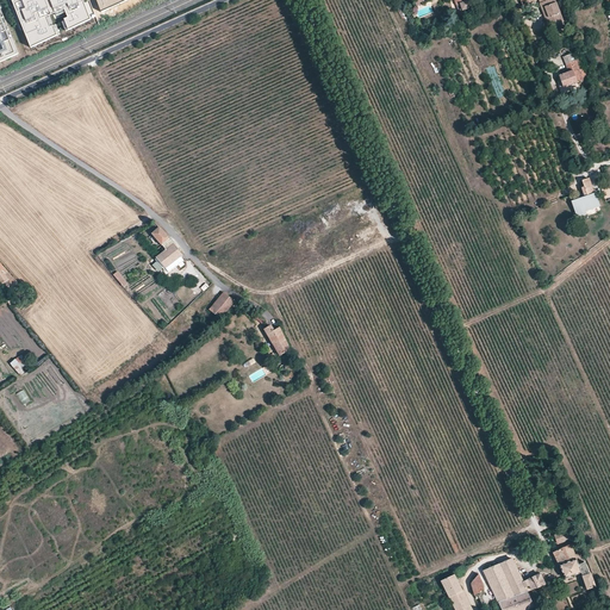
[(12,0),(27,39),(31,39),(14,0),(12,0)]
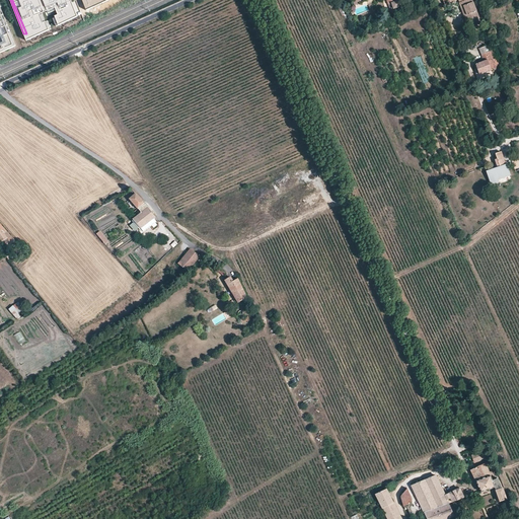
[(12,0),(26,33),(23,33),(26,41),(49,29),(46,21),(43,22),(38,8),(40,7),(45,5),(47,11),(55,8),(56,10),(58,14),(55,16),(55,17),(59,25),(77,16),(74,8),(72,9),(68,0),(12,0)]
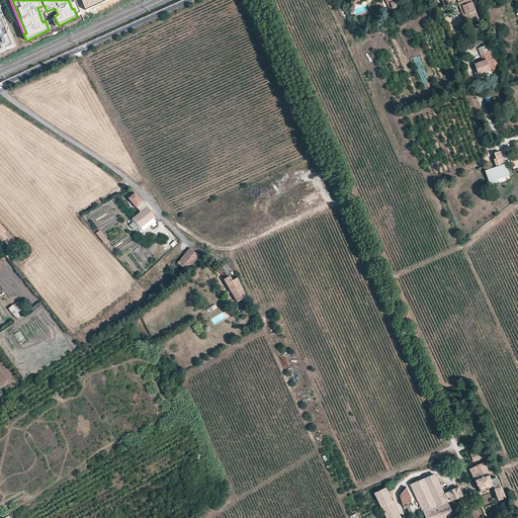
[(82,0),(87,9),(106,0),(82,0)]
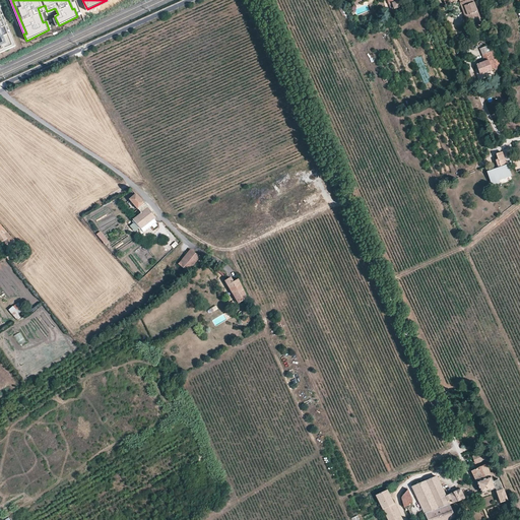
[(399,0),(398,0),(387,0),(389,4),(392,3),(394,8),(400,6),(398,1),(399,0)]
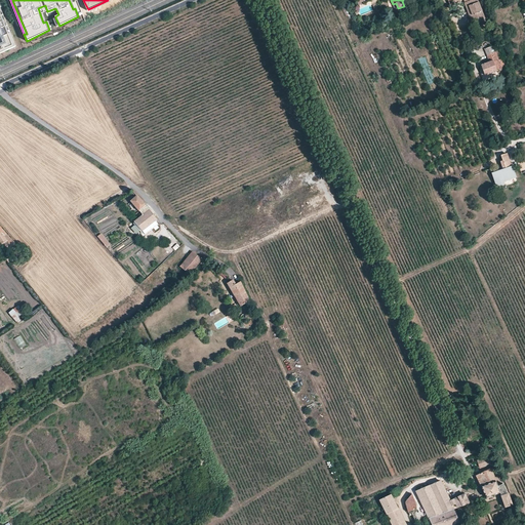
[(479,17),(476,19),(469,1),(471,0),(465,0),(467,2),(466,2),(474,23),(480,21),(479,17)]
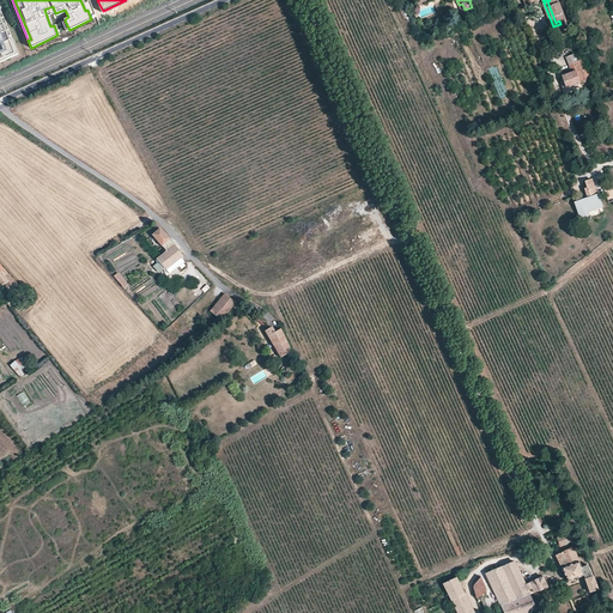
[(550,0),(547,1),(556,23),(559,20),(560,24),(568,20),(559,0),(550,0)]
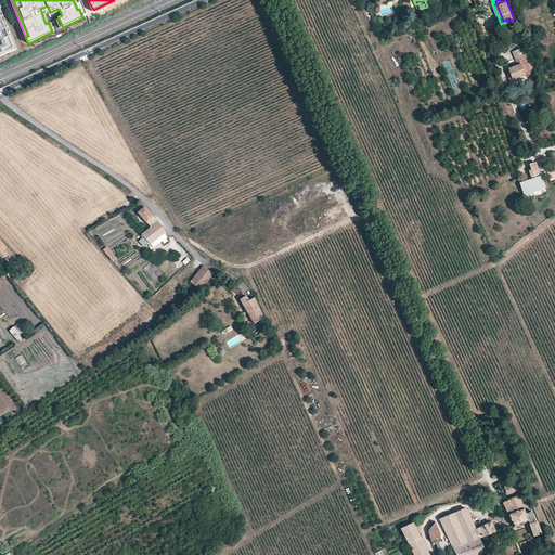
[(0,16),(8,35),(10,34),(0,9),(0,16)]
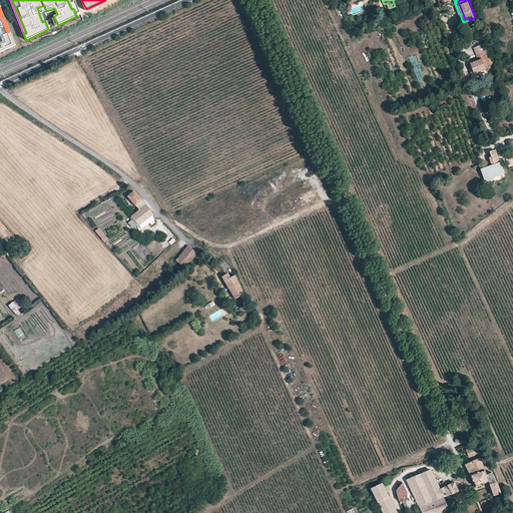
[(0,50),(15,44),(9,31),(7,32),(0,15),(0,50)]
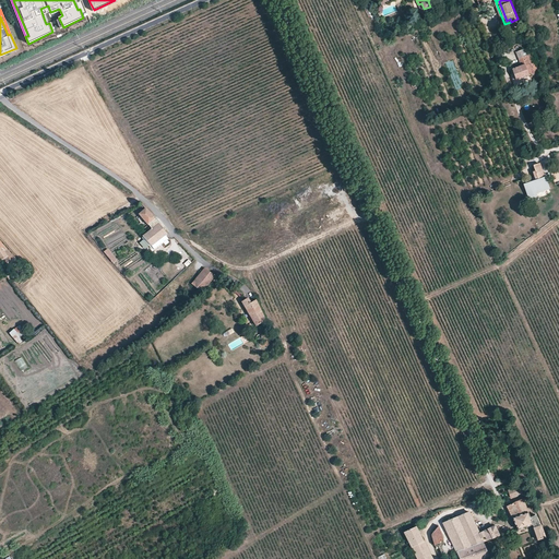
[(530,55),(527,48),(516,52),(519,59),(530,55)]
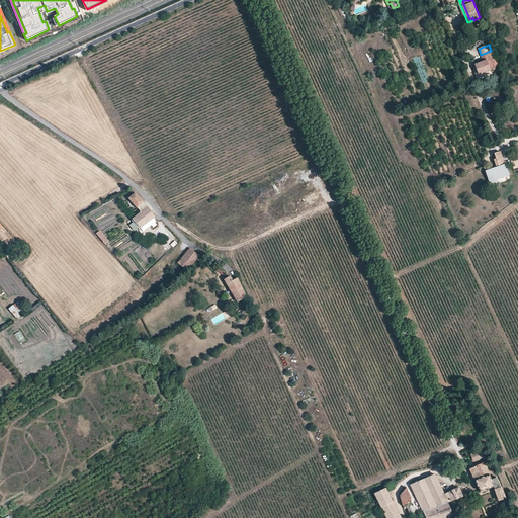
[(491,51),(481,55),(483,61),(475,64),(479,74),(490,70),(496,68),(496,67),(493,61),(496,60),(493,50),(491,51)]
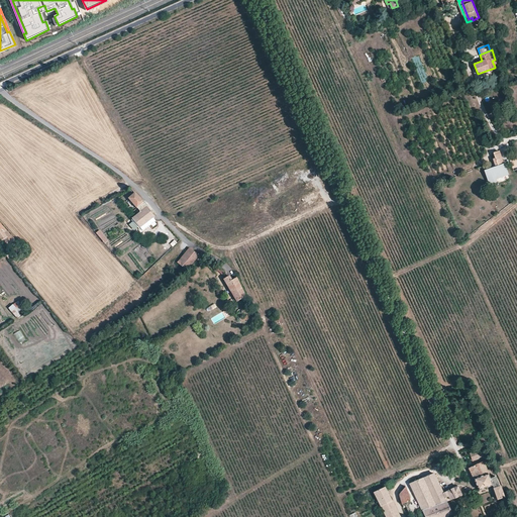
[(504,174),(503,170),(505,169),(504,165),(503,161),(500,151),(498,151),(494,152),(495,159),(494,159),(496,166),(495,169),(486,172),(490,183),(497,181),(496,179),(495,177),(499,175),(499,176),(504,174)]
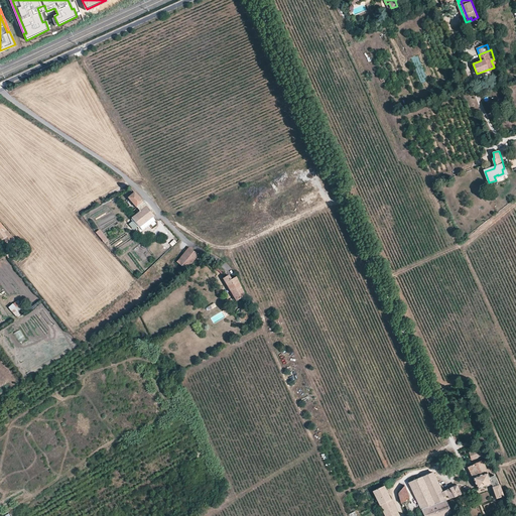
[(135,221),(142,230),(155,219),(152,216),(153,215),(148,208),(140,198),(134,192),(129,198),(131,200),(134,204),(137,208),(141,212),(137,215),(136,216),(133,219),(135,221)]
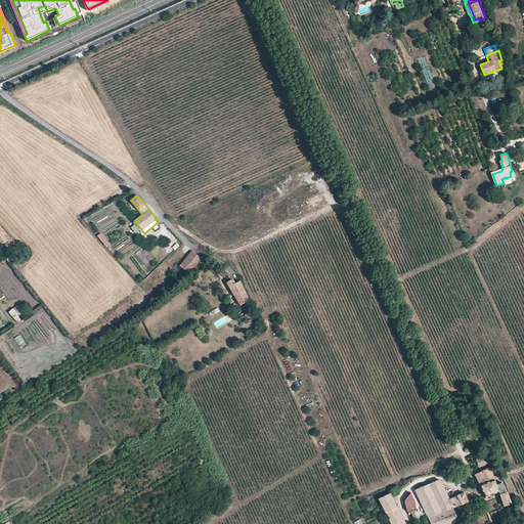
[(0,239),(2,244),(3,244),(5,247),(6,246),(14,242),(9,235),(0,225),(0,239)]
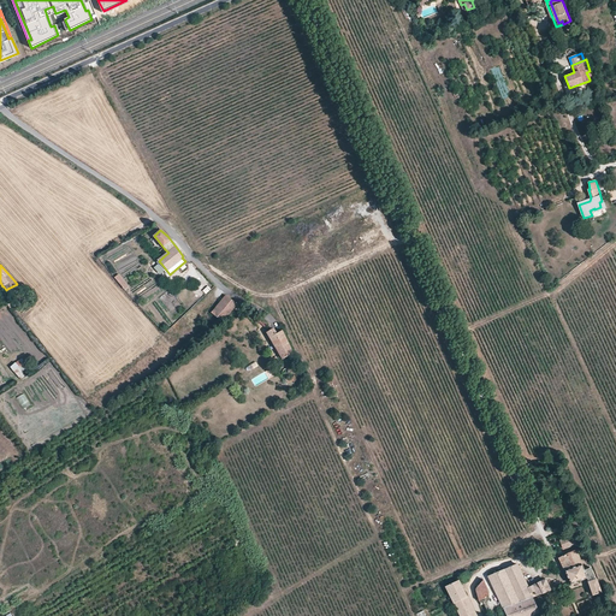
[(117,279),(119,283),(125,290),(129,286),(118,274),(114,277),(117,279)]
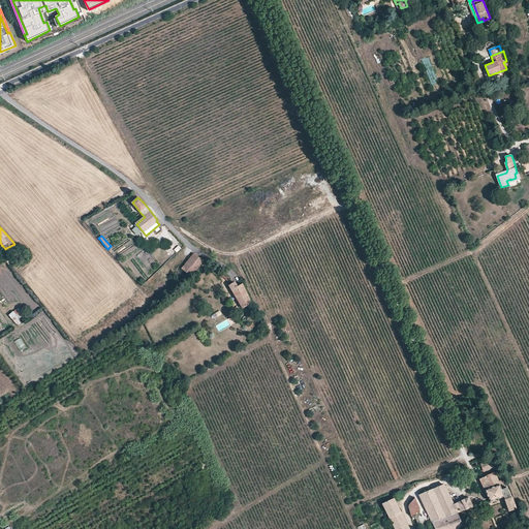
[(6,248),(9,254),(19,248),(14,244),(6,248)]
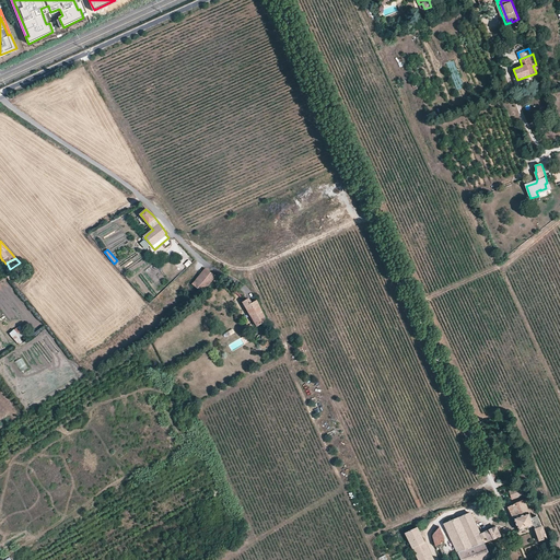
[(206,268),(203,271),(194,283),(193,284),(202,292),(206,289),(212,281),(217,277),(206,268)]
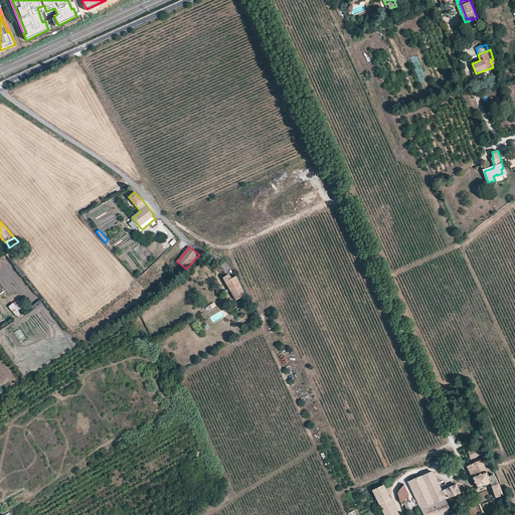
[(216,267),(216,269),(221,273),(222,273),(225,271),(218,265),(216,267)]
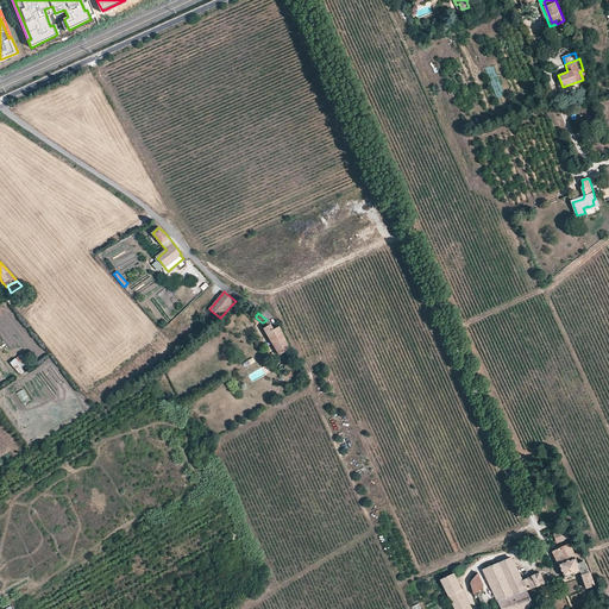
[(268,334),(280,355),(287,351),(292,358),(299,372),(302,371),(296,359),(290,349),(281,330),(280,327),(274,330),(271,325),(264,328),(268,334)]
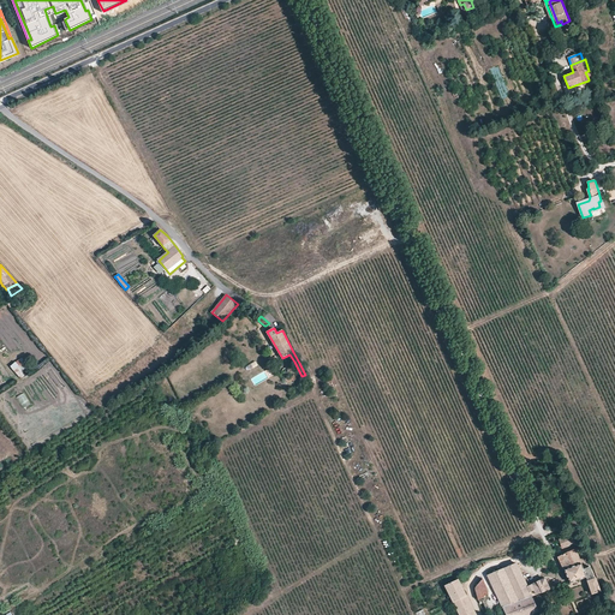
[(21,378),(25,375),(22,371),(28,366),(22,358),(11,365),(21,378)]
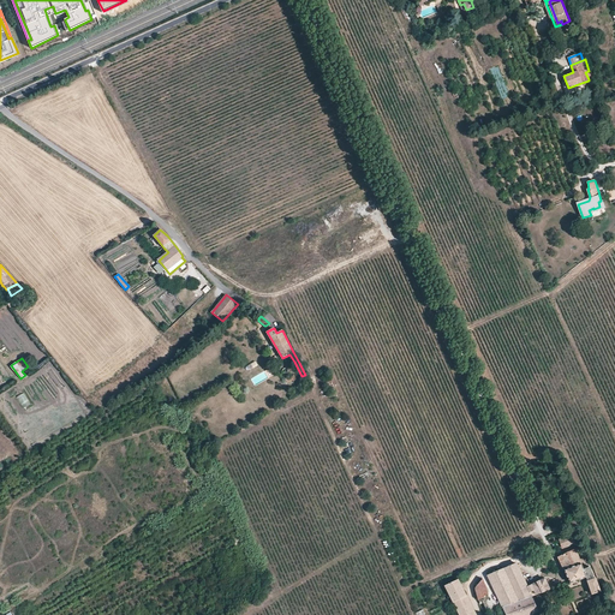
[(22,406),(29,402),(24,393),(17,398),(22,406)]
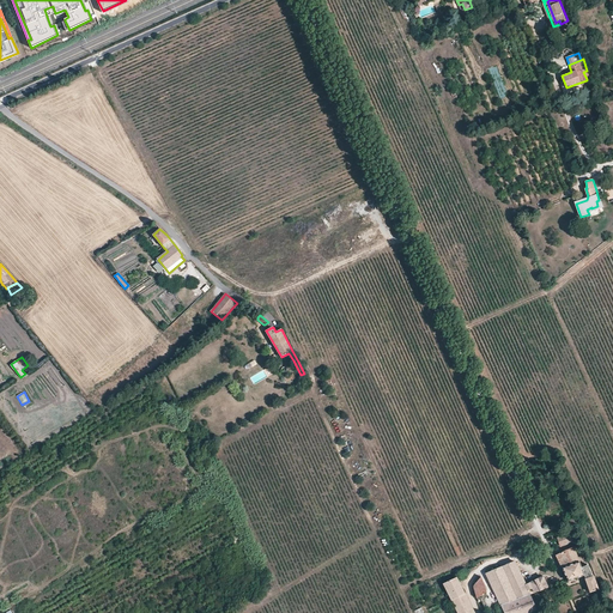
[(572,541),(569,533),(566,534),(564,529),(557,532),(558,535),(556,538),(559,547),(572,541)]
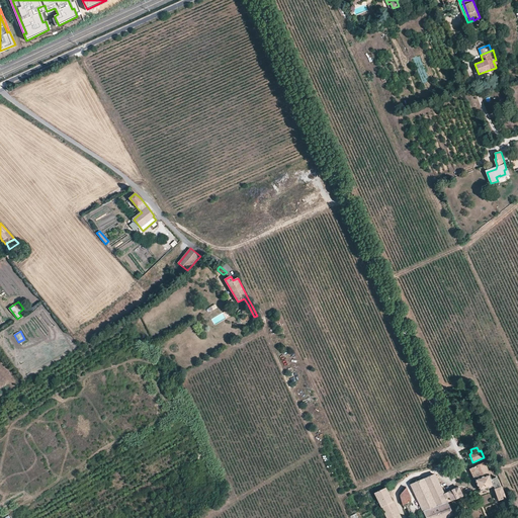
[(472,477),(480,491),(494,486),(493,485),(490,477),(485,462),(469,469),(472,477)]
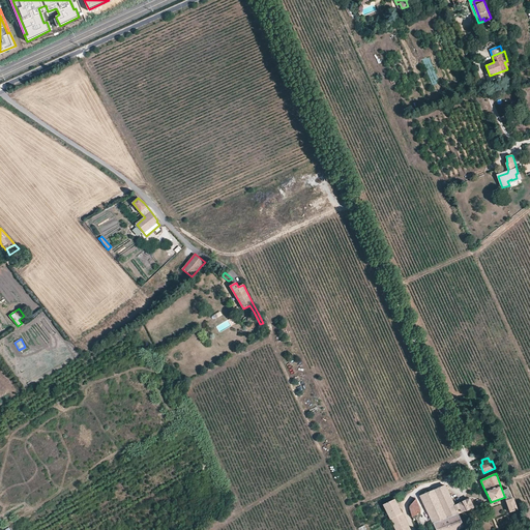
[(430,516),(433,523),(434,526),(435,528),(436,529),(457,529),(465,527),(458,514),(461,512),(473,508),(469,499),(454,506),(450,498),(445,486),(428,493),(420,497),(423,503),(424,506),(430,516)]
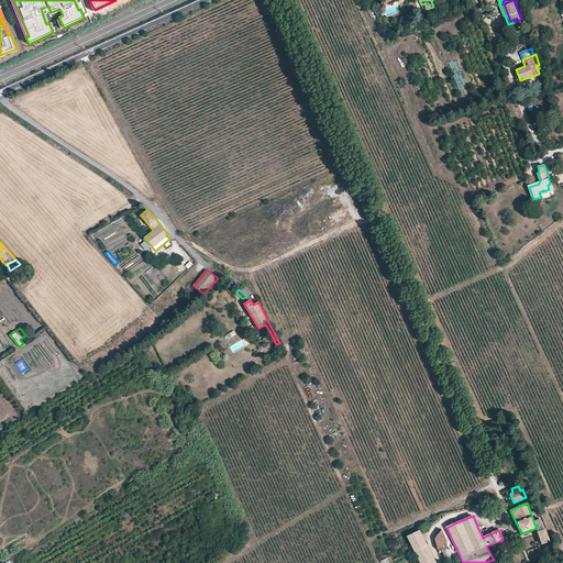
[(408,536),(414,547),(421,562),(434,562),(432,558),(430,554),(429,552),(428,550),(420,534),(418,531),(408,536)]
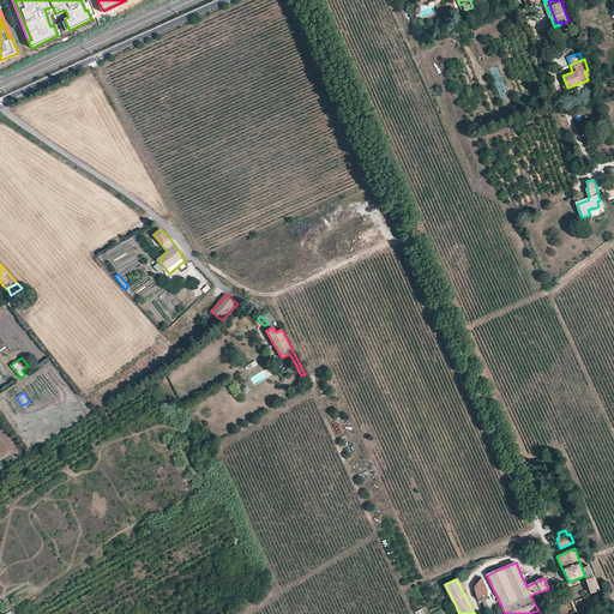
[(485,581),(473,585),(479,600),(489,596),(486,588),(487,588),(485,581)]
